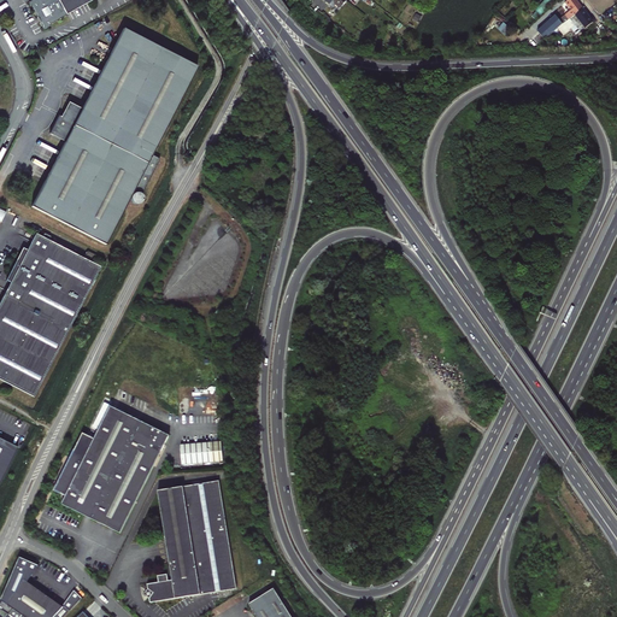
[(34,0),(35,0),(31,3),(30,6),(37,18),(41,17),(42,21),(39,22),(42,27),(45,27),(66,16),(66,15),(92,0),(34,0)]
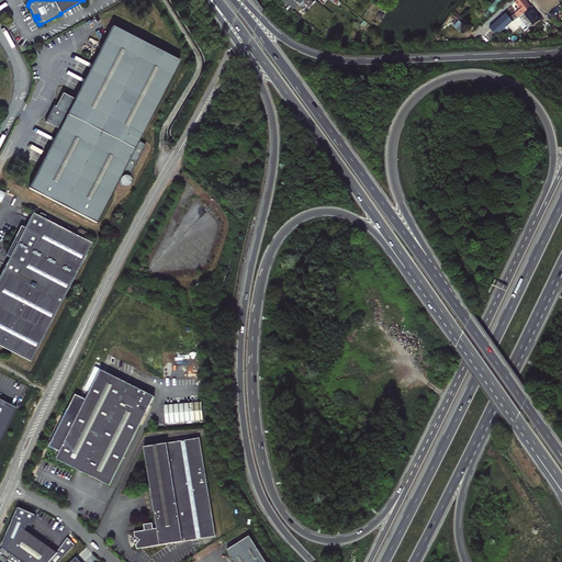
[(497,0),(484,13),(489,18),(506,1),(504,0),(497,0)]
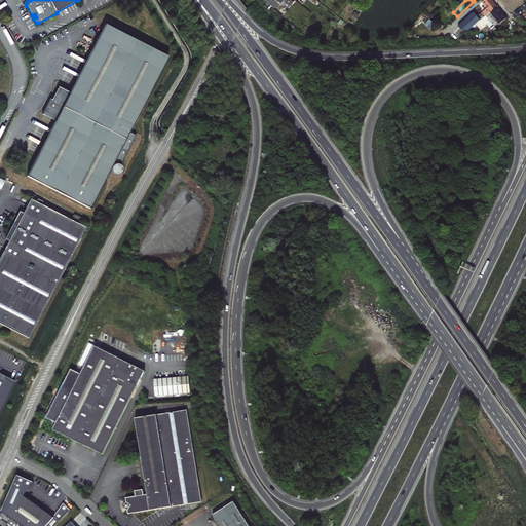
[(497,7),(491,0),(484,0),(482,1),(487,8),(482,12),(485,16),(497,7)]
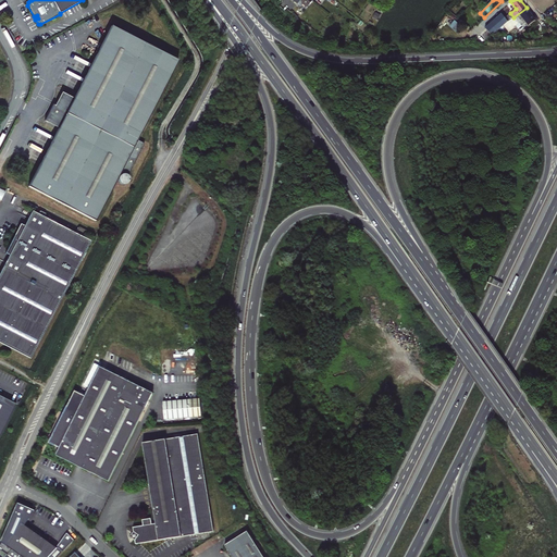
[(524,28),(535,20),(527,8),(514,17),(508,22),(504,26),(508,32),(519,22),(524,28)]
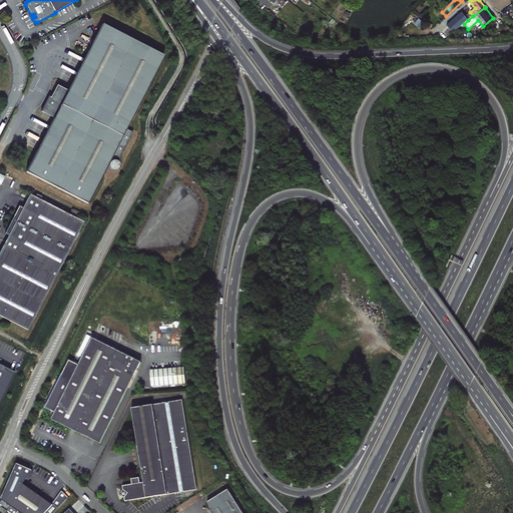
[(447,26),(453,33),(464,24),(468,20),(465,16),(462,12),(447,26)]
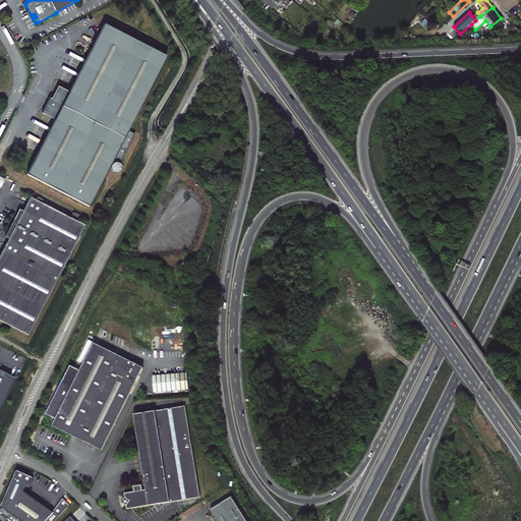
[(431,24),(425,19),(421,24),(426,30),(431,24)]
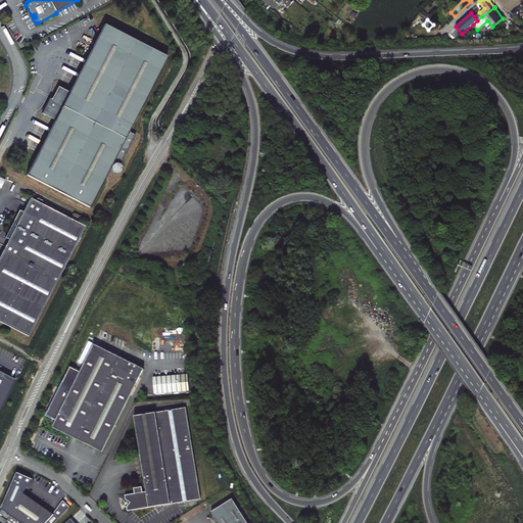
[(128,133),(142,104),(167,57),(105,21),(68,94),(57,88),(51,100),(49,99),(41,115),(54,122),(27,177),(89,209),(113,161),(121,164),(135,137),(128,133)]
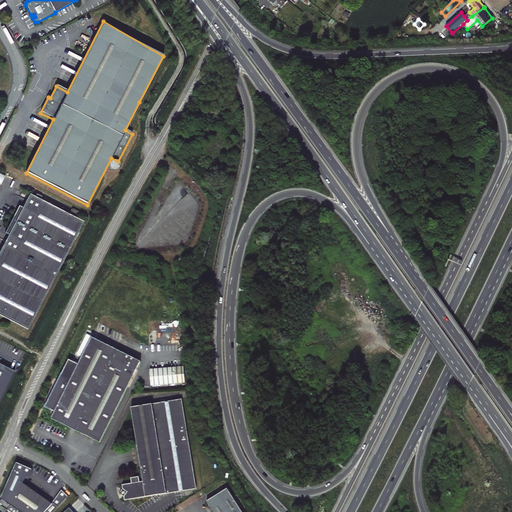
[(117,163),(115,162),(115,161),(113,161),(111,162),(109,164),(109,166),(109,168),(111,170),(115,170),(117,168),(118,165),(117,163)]
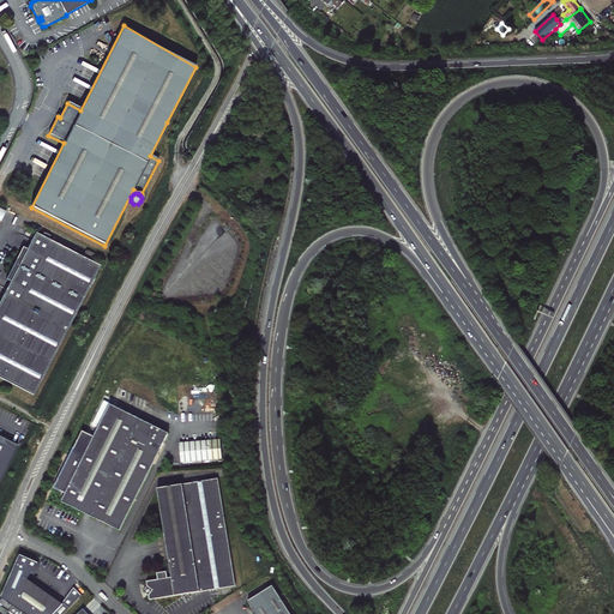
[(101,268),(35,235),(26,251),(23,250),(6,282),(10,284),(0,302),(0,379),(34,397),(101,268)]
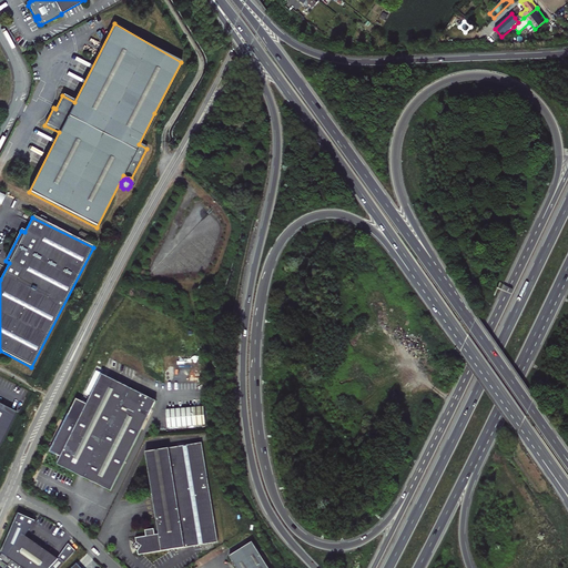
[(156,401),(102,373),(88,403),(77,397),(50,450),(58,454),(57,456),(58,458),(59,459),(57,463),(111,490),(156,401)]
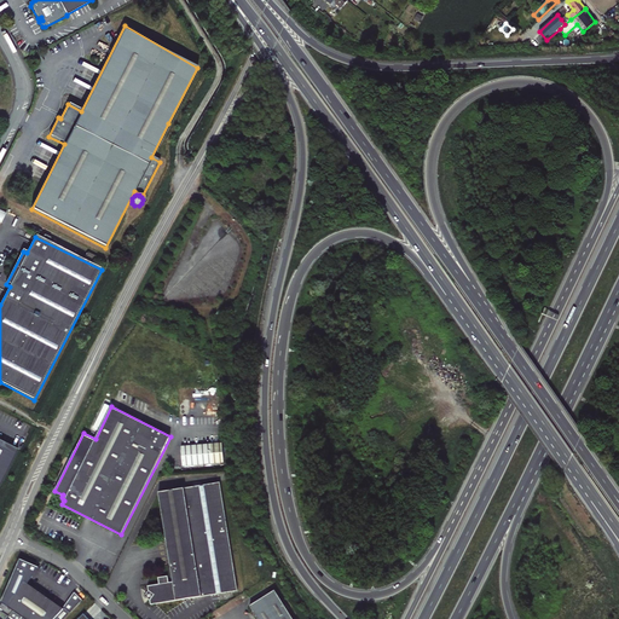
[(0,484),(17,451),(0,441),(0,484)]
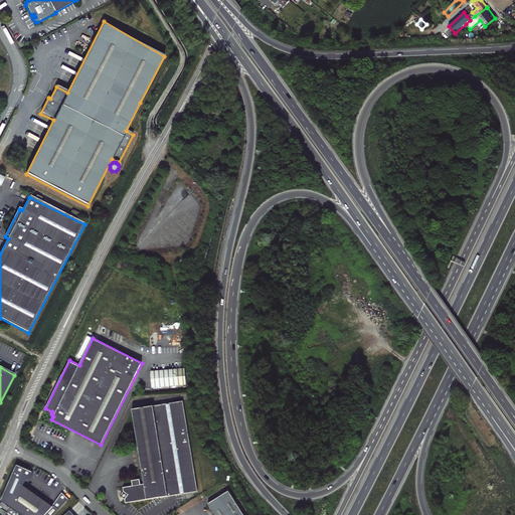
[(176,386),(174,370),(150,372),(151,388),(176,386)]
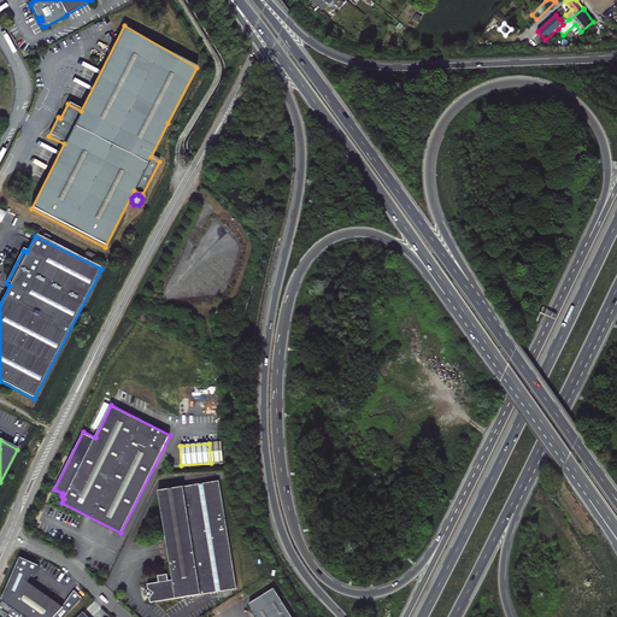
[(236,589),(219,482),(158,492),(172,581),(166,581),(165,575),(156,576),(157,583),(146,585),(146,589),(142,594),(148,599),(148,603),(236,589)]
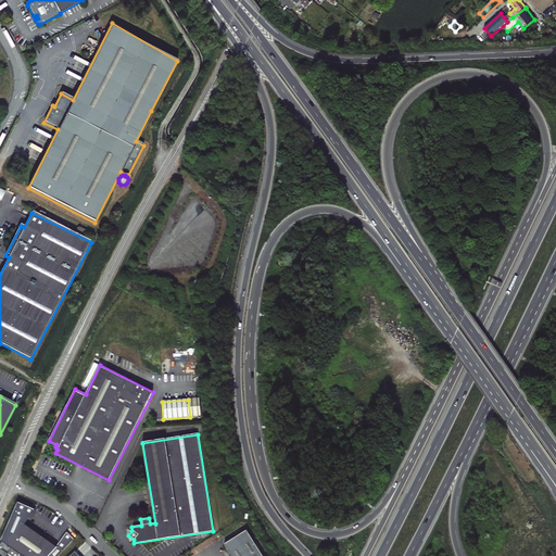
[(16,555),(58,555),(63,551),(57,546),(55,547),(35,533),(36,531),(32,529),(29,527),(25,523),(20,518),(22,514),(14,512),(11,518),(15,520),(17,522),(17,526),(17,527),(15,528),(15,530),(12,531),(13,533),(10,534),(11,536),(8,538),(9,541),(2,550),(8,553),(11,548),(19,554),(16,555)]
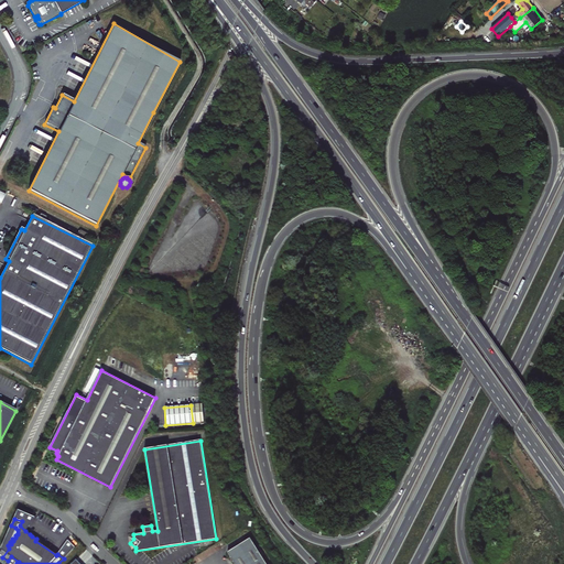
[(267,563),(250,538),(228,552),(235,563),(267,563)]
